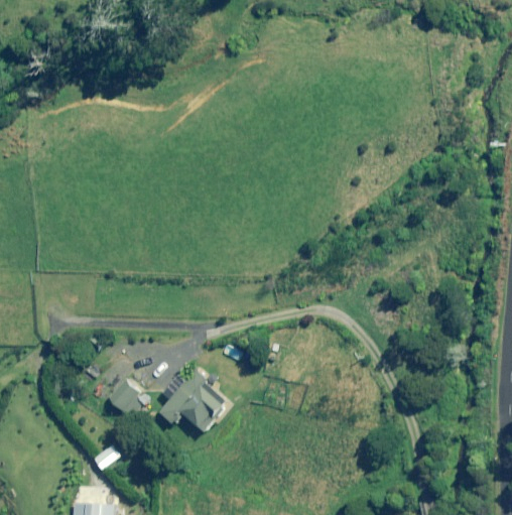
[(115,356),(105,345),(97,352),(107,363),(115,356)]
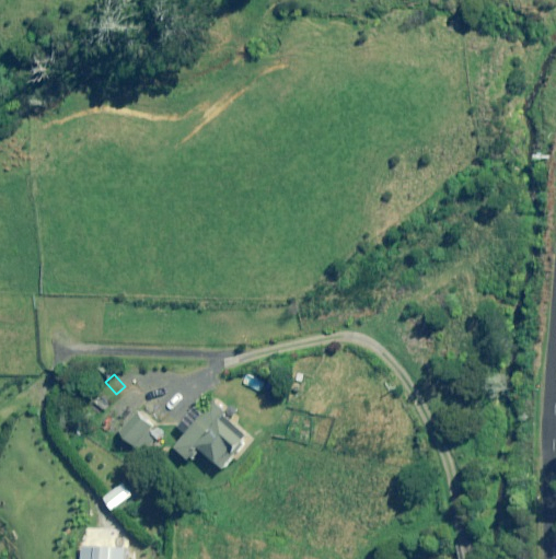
[(223,412),(211,402),(173,447),(188,459),(199,447),(223,468),(250,439),(233,424),(221,415),(223,412)]
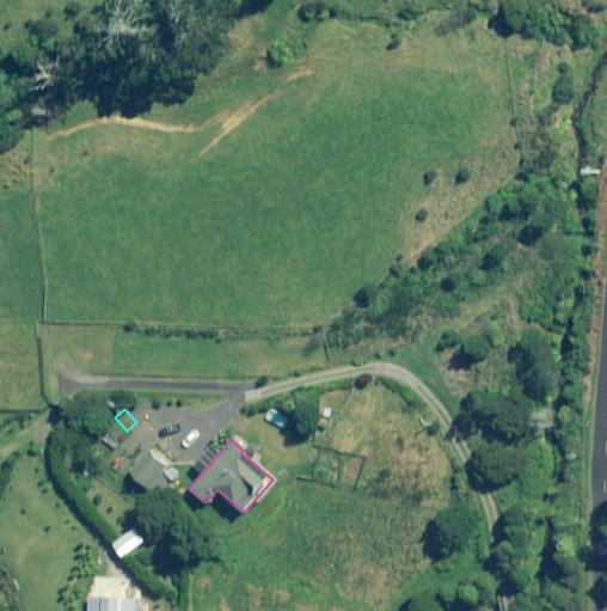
[(163,465),(145,450),(127,471),(153,494),(167,477),(159,470),(163,465)]
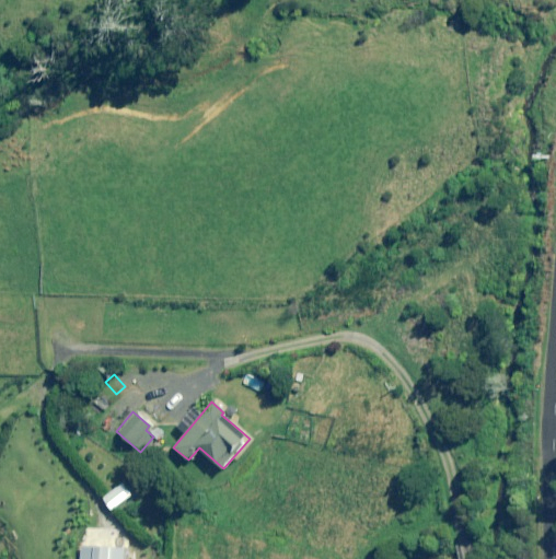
[(131,495),(122,481),(101,498),(109,510),(131,495)]
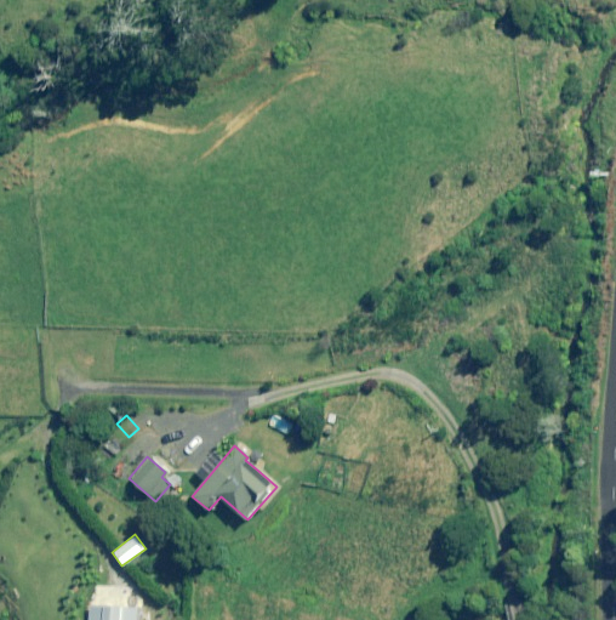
[(137,619),(138,608),(89,604),(87,619),(137,619)]
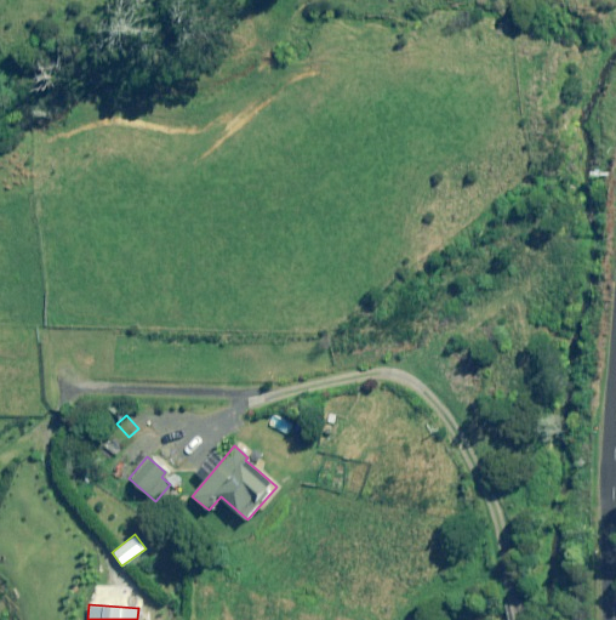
All buildings are outlined.
